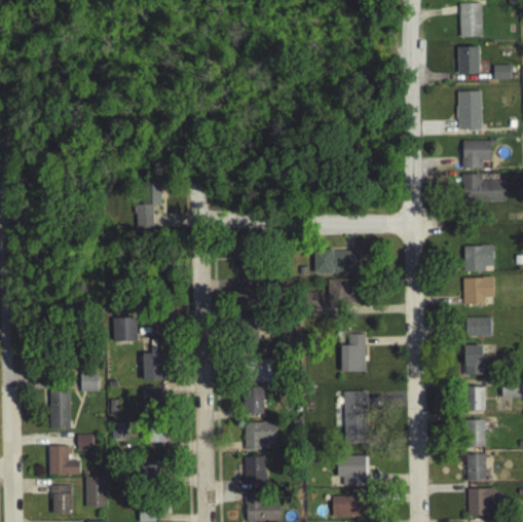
[(482,37),(482,3),(460,3),(461,37),(482,37)]
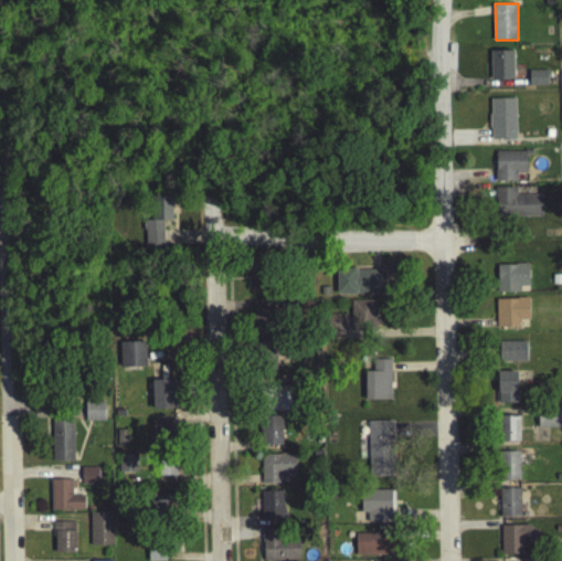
[(492,80),(516,80),(516,50),(492,51),(492,80)]
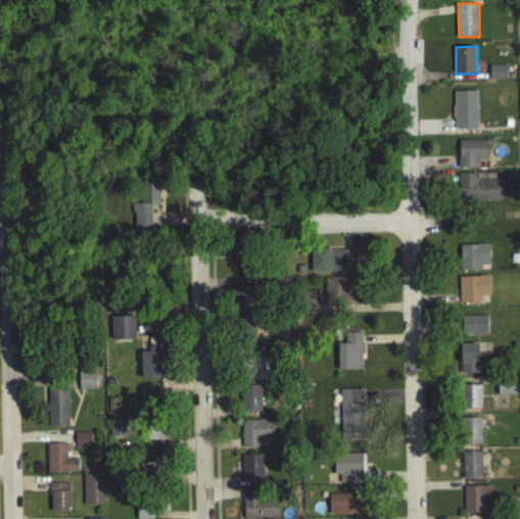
[(509,79),(509,64),(491,65),(491,79),(509,79)]
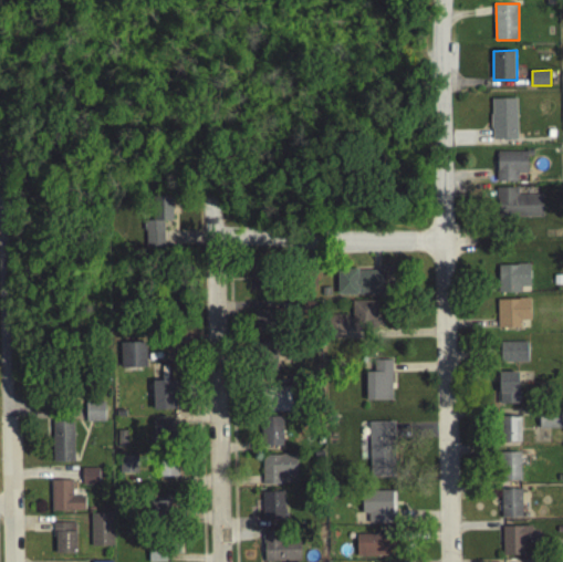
[(519,139),(518,99),(493,99),(493,139),(519,139)]
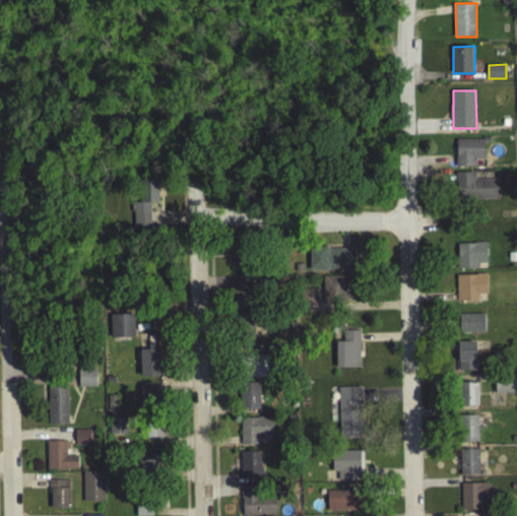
[(486,167),(487,139),(458,138),(457,166),(486,167)]
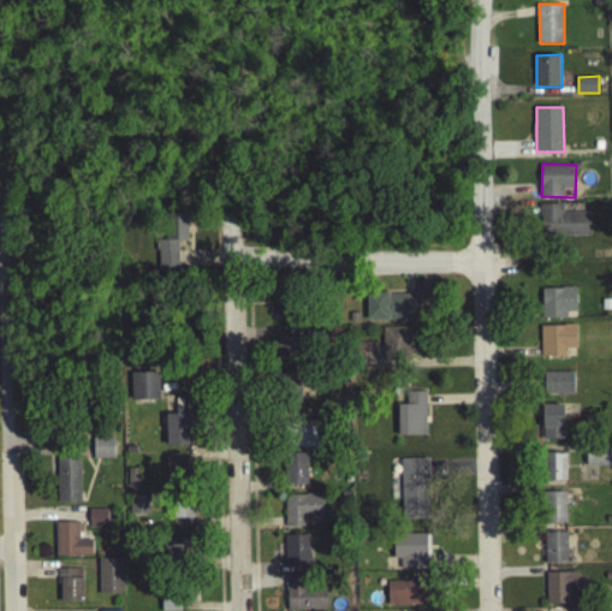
[(592,235),(592,212),(568,212),(568,203),(542,203),(542,236),(592,235)]
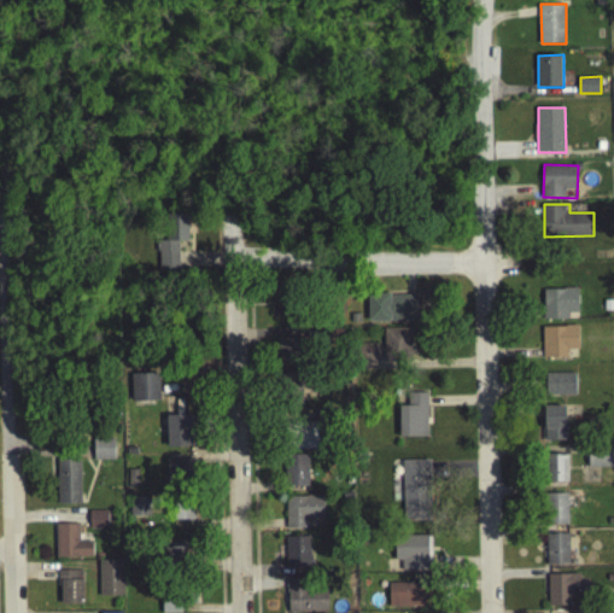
[(159,270),(180,272),(181,241),(191,241),(192,214),(180,212),(180,240),(161,240),(159,270)]
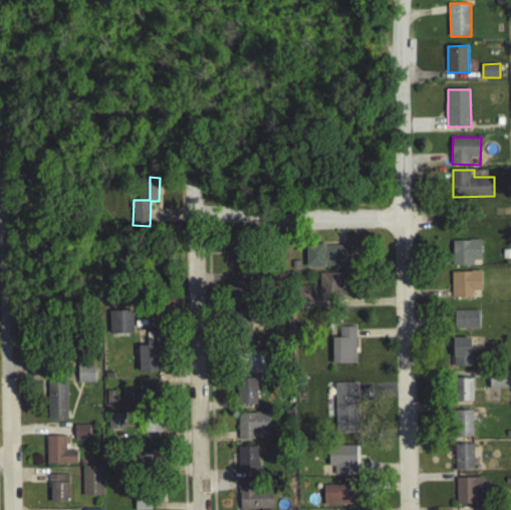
[(454,240),(455,265),(475,265),(474,260),(483,260),(483,240),(454,240)]
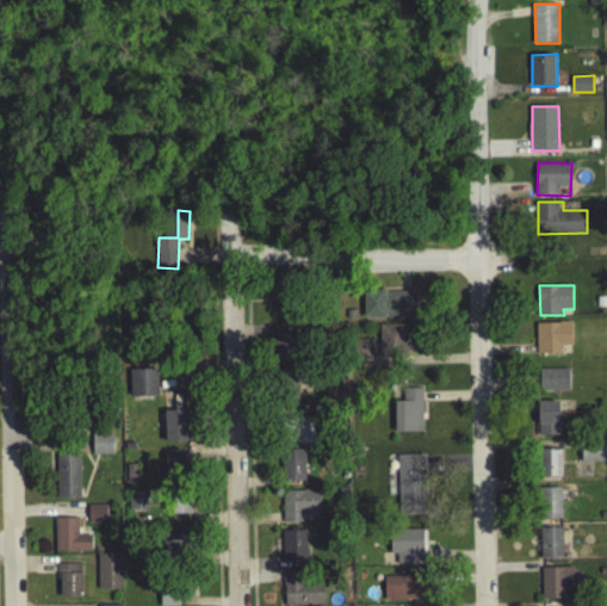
[(271,292),(299,290),(301,314),(272,315),(271,292)]
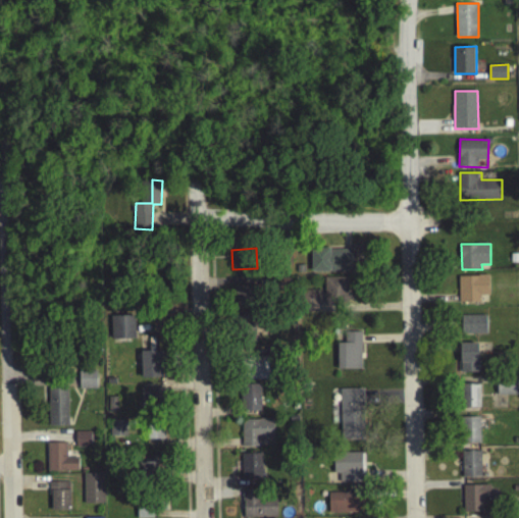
[(313,271),(358,270),(357,249),(313,249),(313,271)]
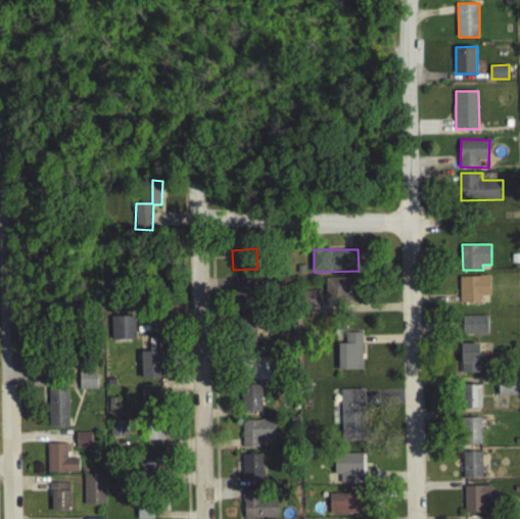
[(326,303),(350,304),(351,277),(327,276),(326,303)]
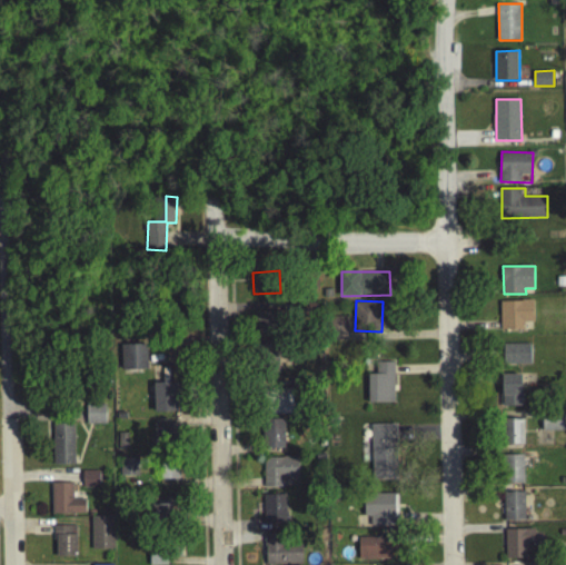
[(502,300),(503,329),(527,329),(527,323),(536,321),(535,300),(502,300)]
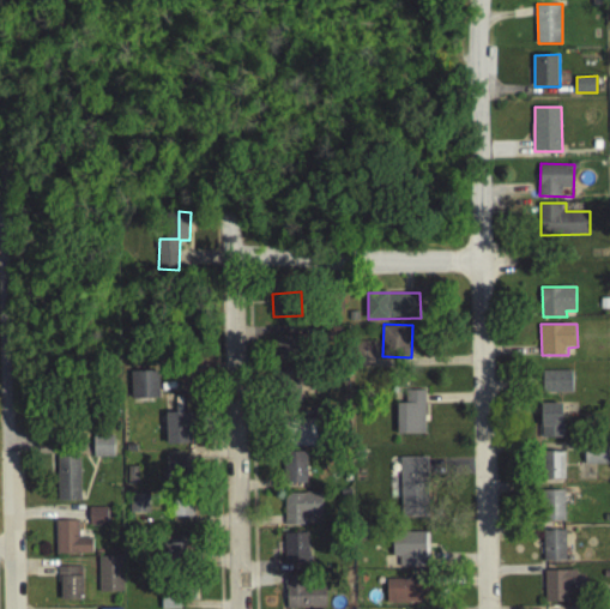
[(278,336),(278,362),(303,361),(303,336),(278,336)]
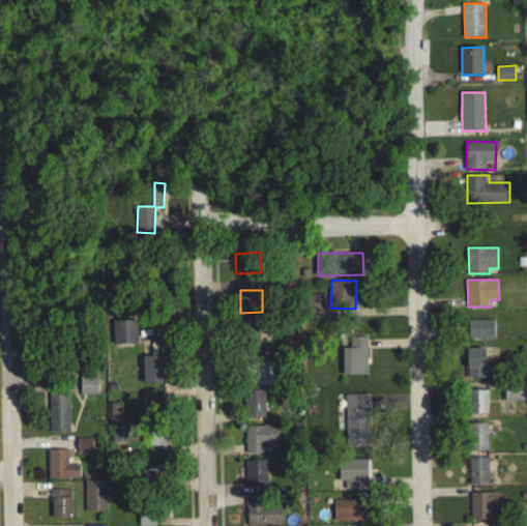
[(115,344),(139,344),(138,320),(114,320),(115,344)]
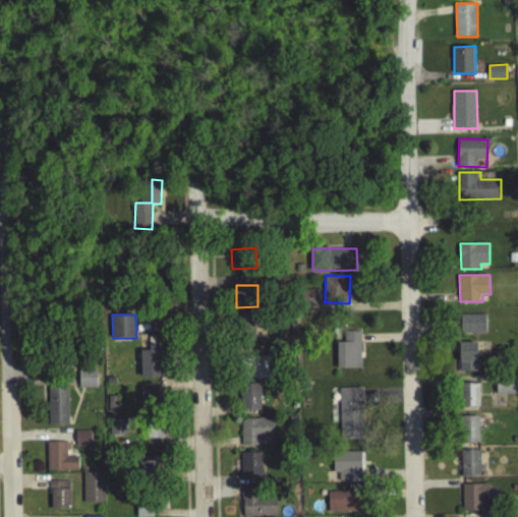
[(462,314),(462,333),(487,333),(487,314),(462,314)]
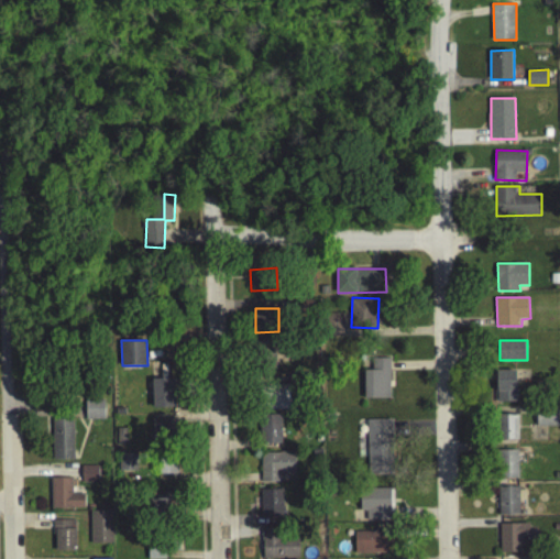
[(256,341),(276,341),(276,366),(256,366),(256,341)]
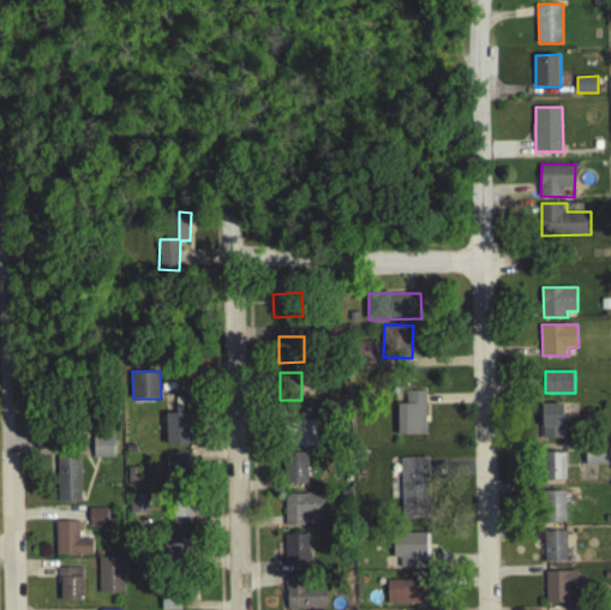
[(399,434),(427,434),(427,390),(408,390),(408,404),(399,404),(399,434)]
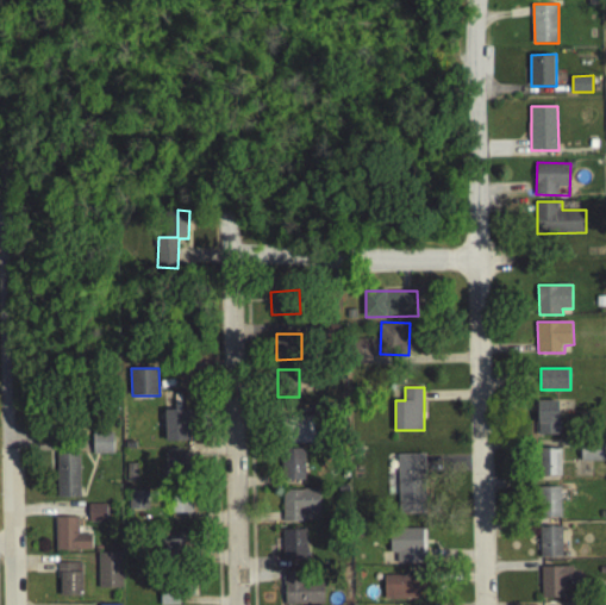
[(539,435),(561,435),(560,400),(538,400),(539,435)]
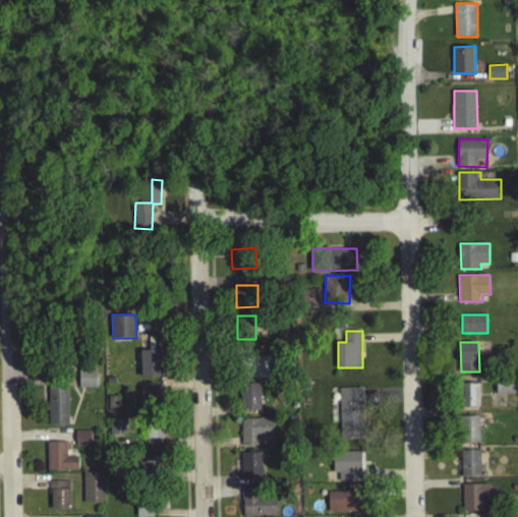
[(268,359),(269,346),(247,345),(246,378),(274,379),(274,359),(268,359)]
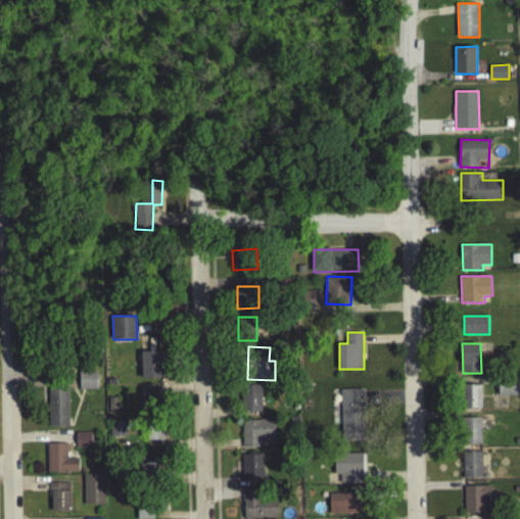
[(163,377),(163,350),(143,351),(143,378),(163,377)]
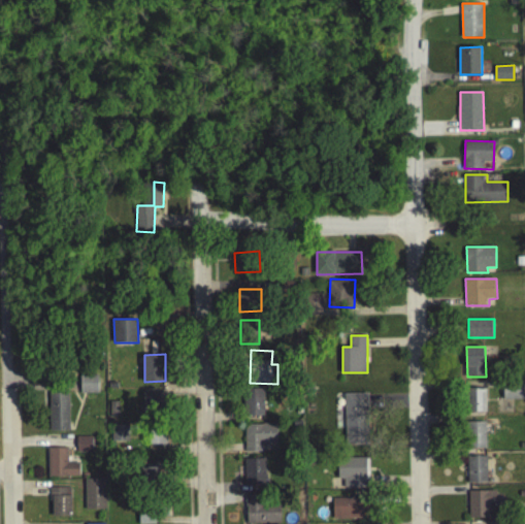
[(99,374),(81,375),(81,393),(100,392),(99,374)]
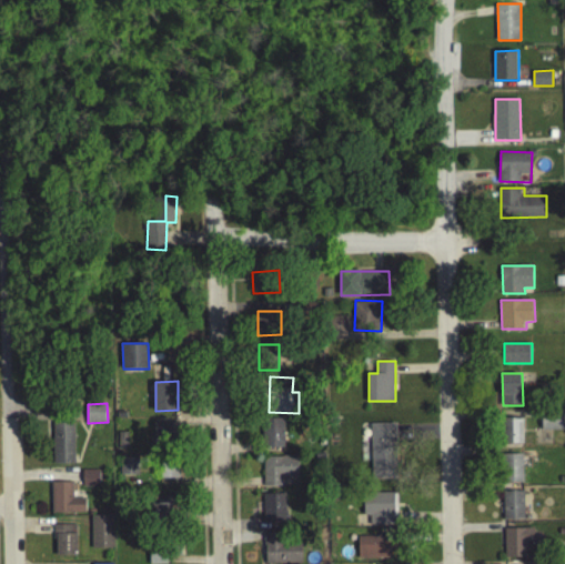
[(564,430),(564,414),(543,413),(543,429),(564,430)]
